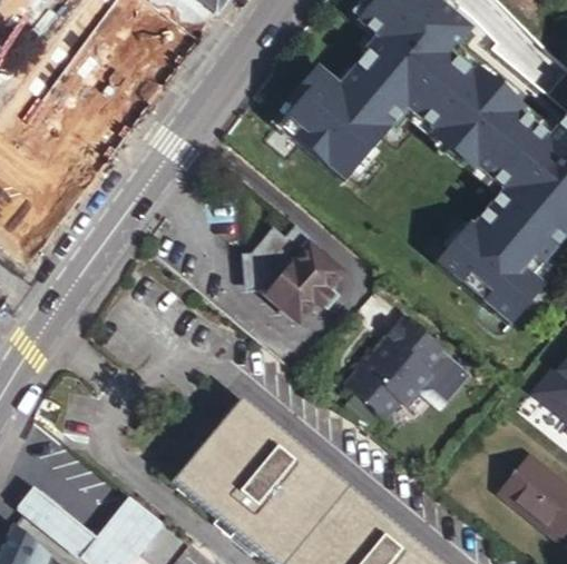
[(147,0),(146,1),(145,0),(135,0),(128,8),(123,17),(115,30),(108,43),(105,51),(103,57),(98,71),(94,86),(94,87),(103,95),(100,98),(123,117),(125,114),(127,116),(135,107),(132,101),(144,87),(147,89),(174,58),(178,61),(209,17),(188,0),(147,0)]
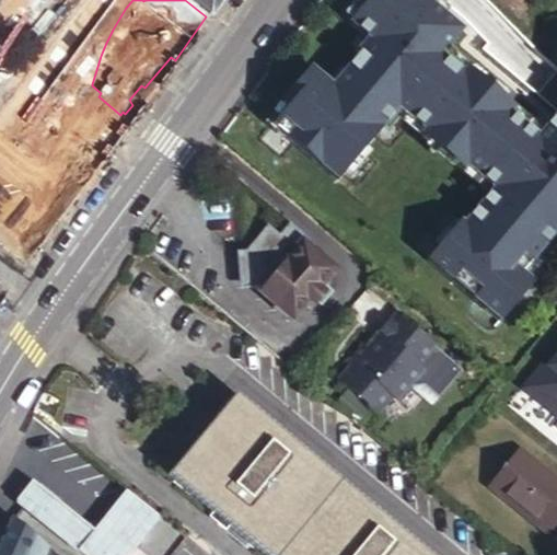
[(466,31),(430,0),(361,0),(346,20),(369,39),(336,85),(313,67),(267,122),(340,183),(399,110),(424,129),(418,136),(464,173),(468,168),(494,189),(466,223),(462,219),(428,259),(502,323),(534,284),(524,275),(556,235),(556,70),(542,88),(556,102),(556,115),(541,135),(513,112),(519,104),(473,68),(468,73),(445,55),(466,31)]
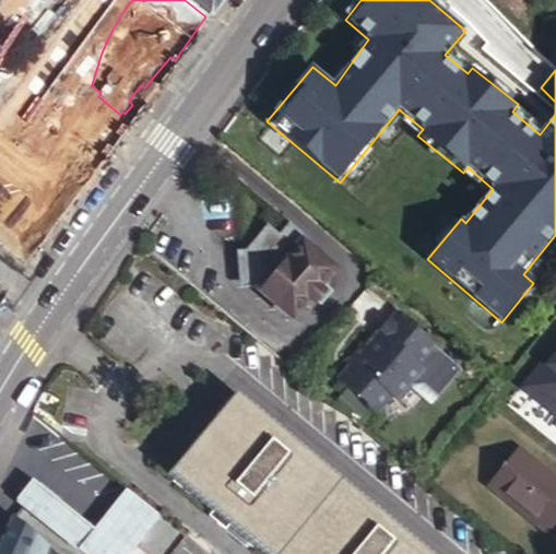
[(486,0),(480,11),(505,26),(512,13),(491,0),(486,0)]
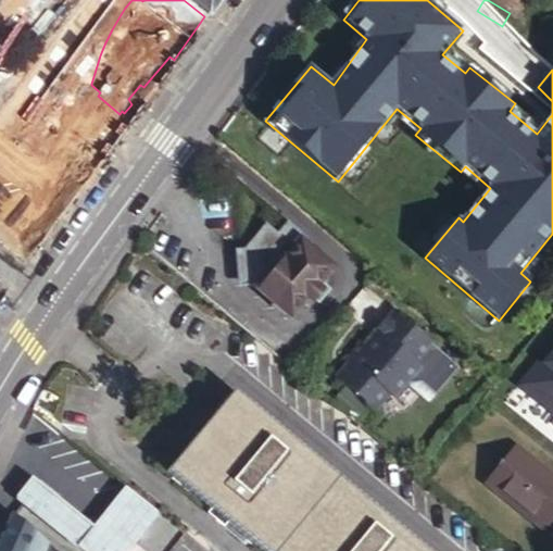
[(129,120),(174,60),(170,57),(143,87),(140,85),(128,99),(132,104),(124,113),(122,111),(120,114),(129,120)]
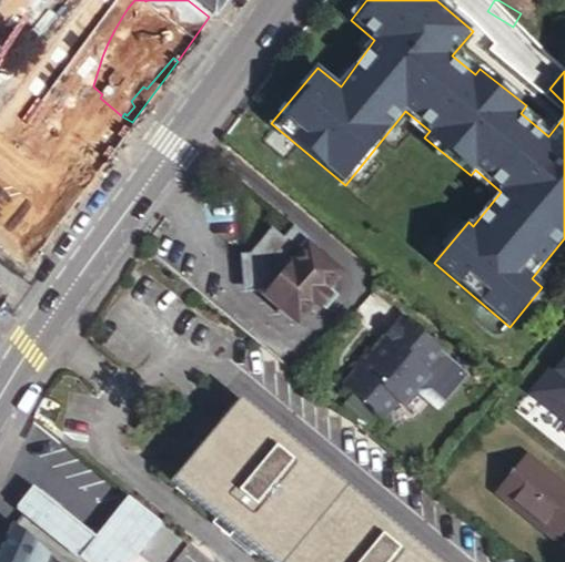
[(67,98),(47,83),(28,111),(48,125),(66,100),(67,98)]
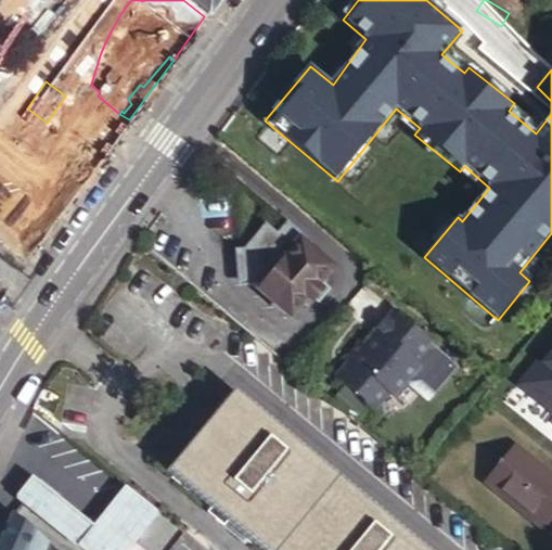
[(0,88),(0,106),(10,96),(0,88)]
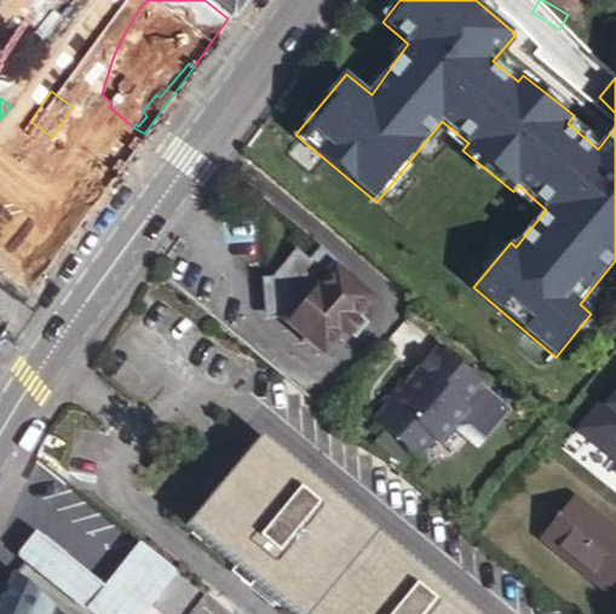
[(103,173),(124,147),(72,109),(52,137),(103,173)]
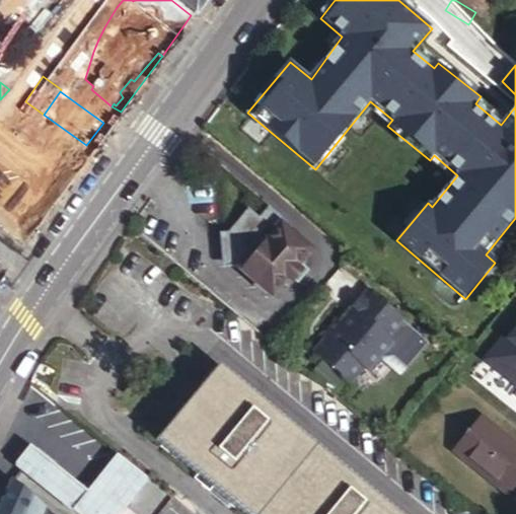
[(15,202),(0,219),(26,242),(41,223),(15,202)]
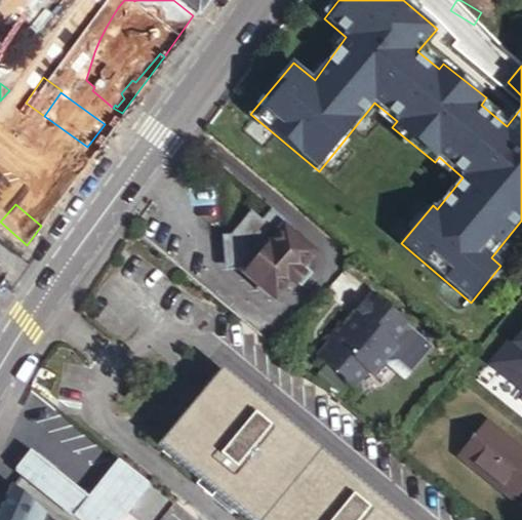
[(293,225),(276,209),(266,222),(254,212),(235,235),(238,239),(235,241),(234,264),(241,263),(247,269),(246,270),(275,294),(289,278),(295,283),(299,279),(304,282),(314,271),(305,264),(315,251),(288,230),(293,225)]
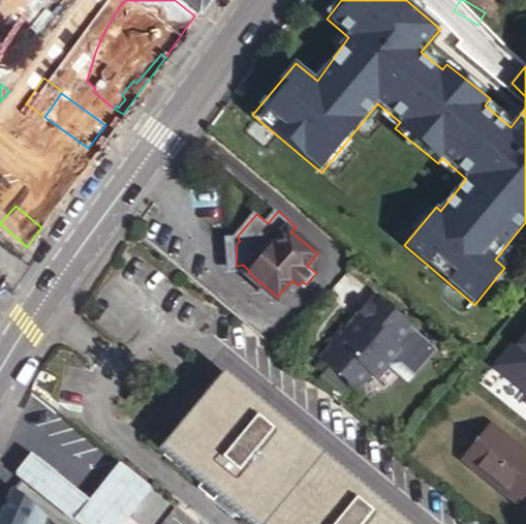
[(240,241),(237,237),(228,238),(227,262),(233,266),(236,266),(237,243),(240,241)]
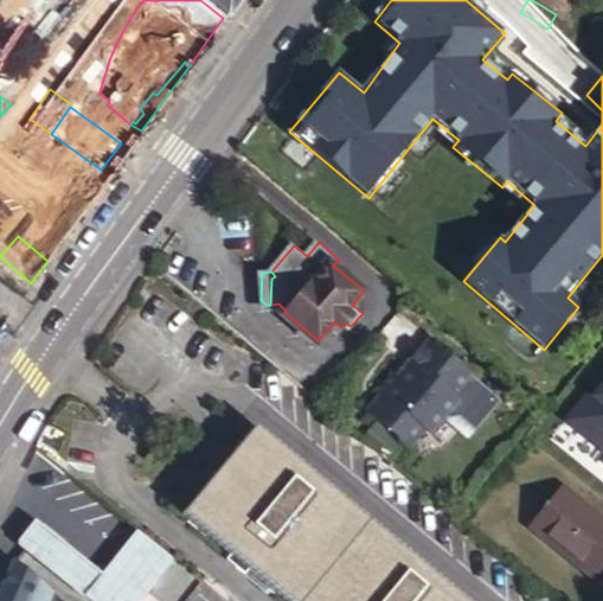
[(380,392),(367,409),(409,443),(423,424),(429,429),(438,429),(449,416),(449,406),(443,402),(472,368),(430,333),(395,371),(390,368),(374,388),(378,391),(380,392)]
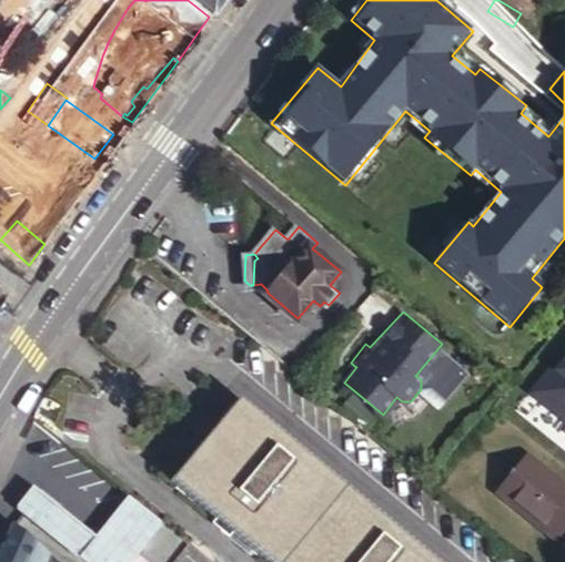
[(468,367),(442,344),(415,376),(421,379),(421,389),(431,384),(445,396),(468,367)]
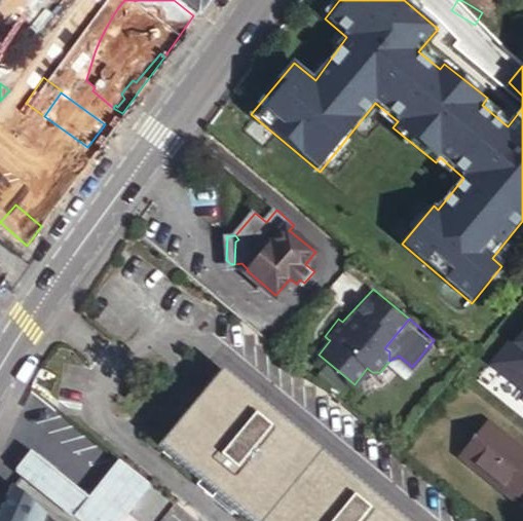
[(330,340),(328,339),(316,352),(319,355),(330,340)]
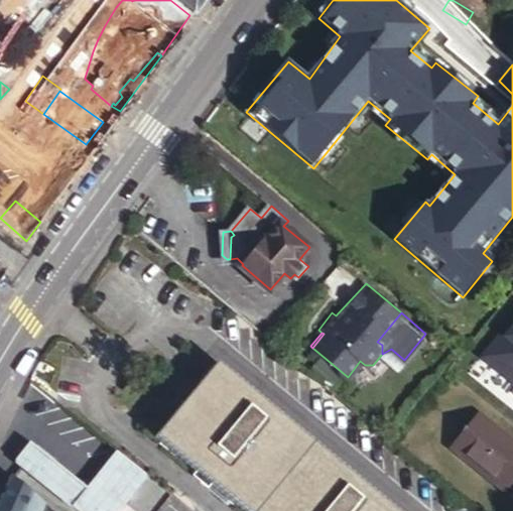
[(249,510),(400,510),(218,360),(157,434),(249,510)]
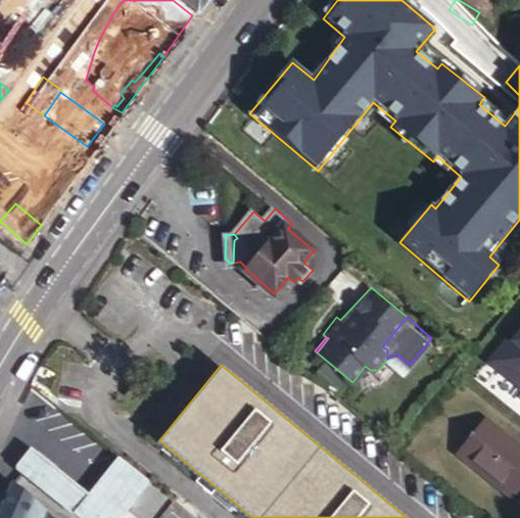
[(516,496),(519,490),(519,443),(489,420),(463,454),(516,496)]
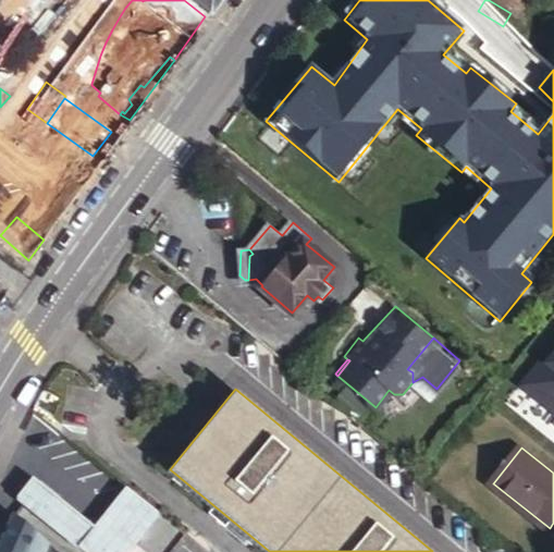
[(160,508),(127,482),(95,524),(34,474),(19,492),(93,551),(124,551),(133,541),(160,508)]
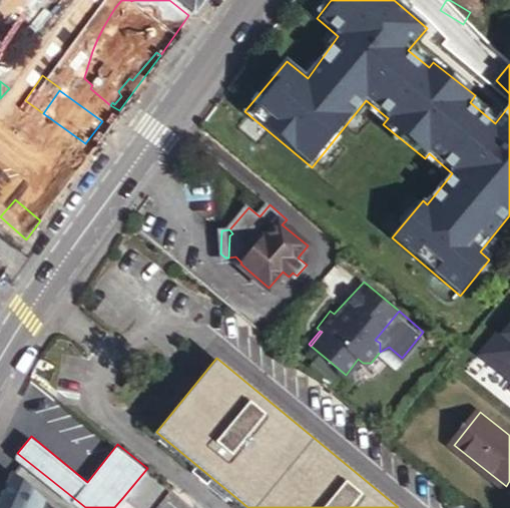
[(14,470),(0,502),(0,507),(40,507),(46,496),(14,470)]
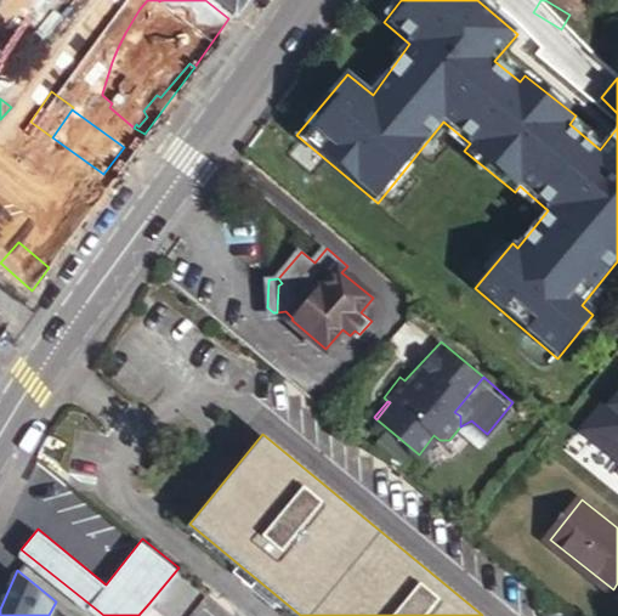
[(163,615),(148,604),(139,615),(163,615)]
